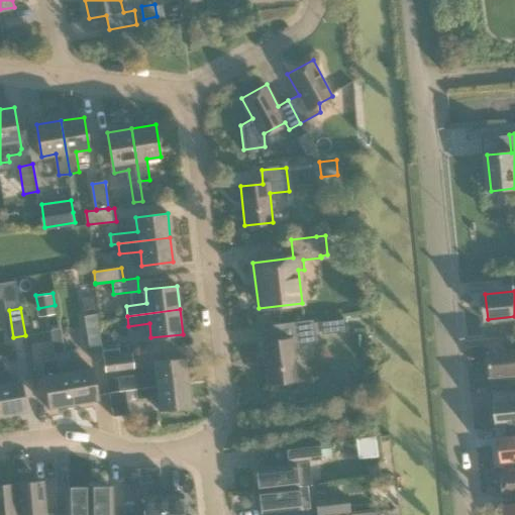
[(85,316),(90,346),(102,344),(98,314),(85,316)]
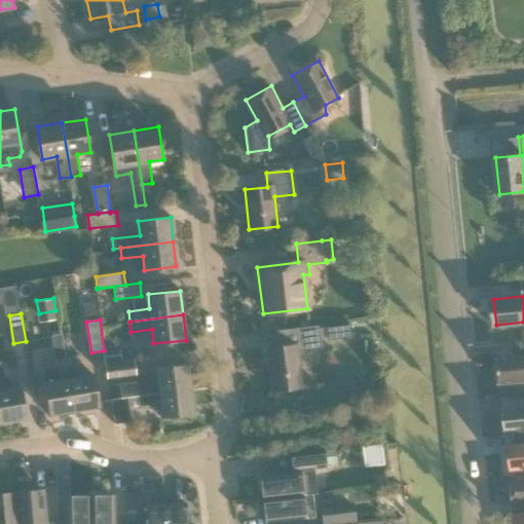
[(328,339),(339,338),(338,325),(326,326),(328,339)]
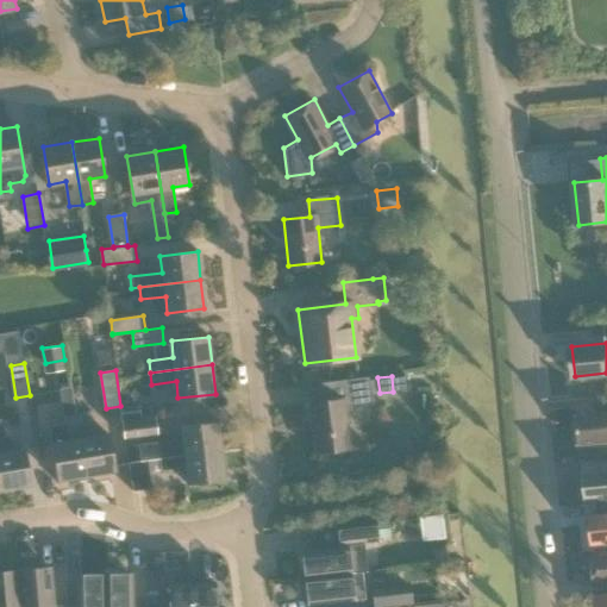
[(346,402),(371,400),(369,377),(321,383),(324,401),(311,402),(317,452),(351,448),(346,402)]
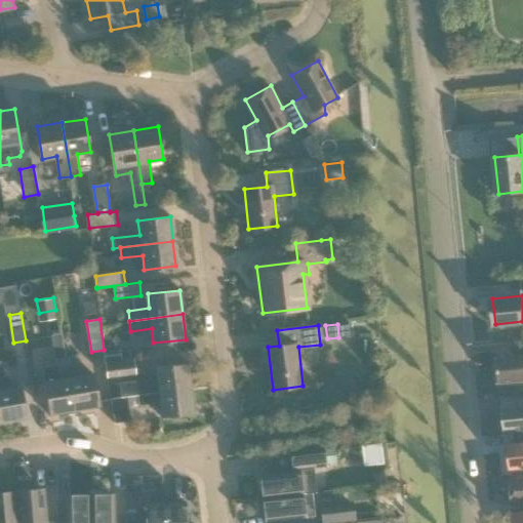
[(107,362),(122,360),(121,348),(105,350),(107,362)]
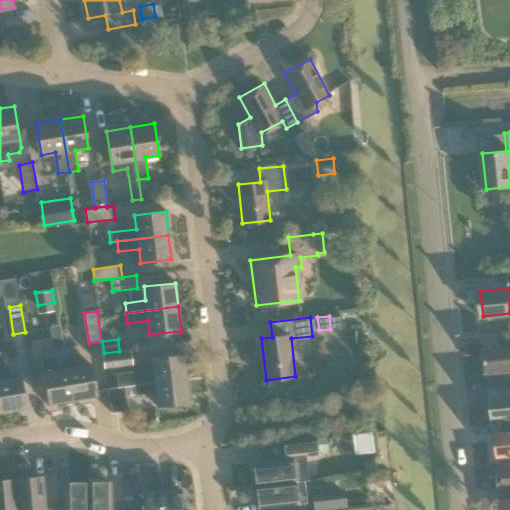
[(509,345),(486,348),(488,372),(509,369),(509,345)]
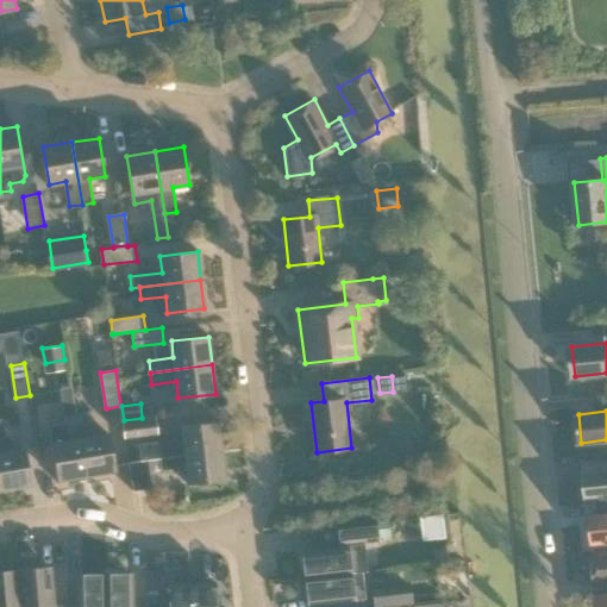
[(88,412),(76,413),(87,474),(116,469),(110,432),(92,436),(88,412)]
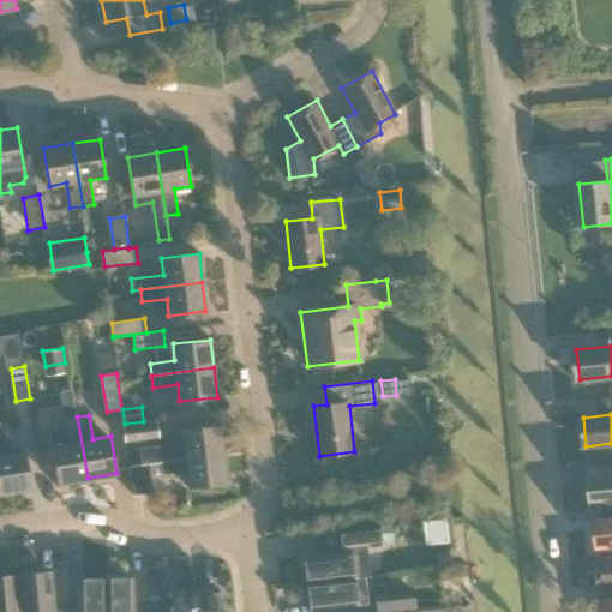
[(88,478),(77,417),(66,419),(67,426),(51,429),(59,483),(88,478)]
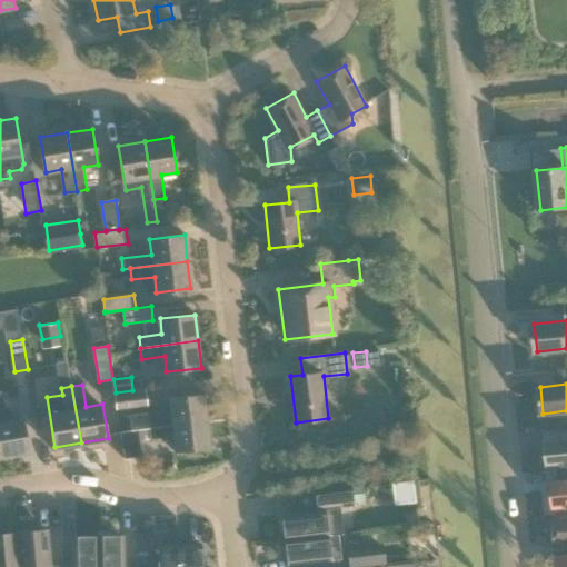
[(116,393),(118,408),(148,405),(146,388),(132,390),(116,393)]
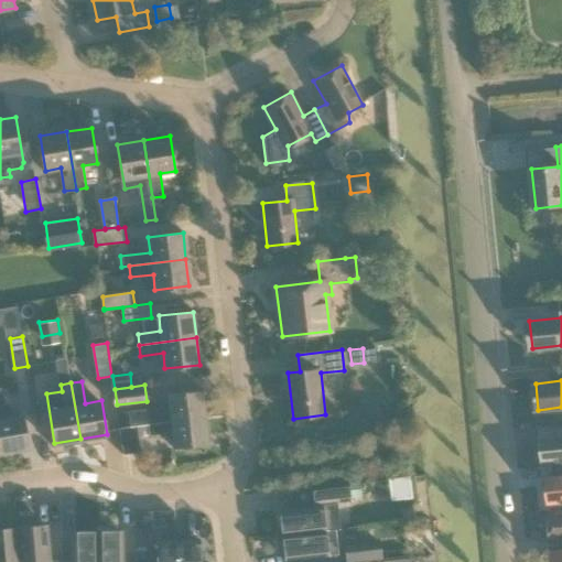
[(132,424),(149,422),(183,418),(206,415),(203,389),(168,393),(170,409),(164,409),(164,406),(130,410),(132,424)]
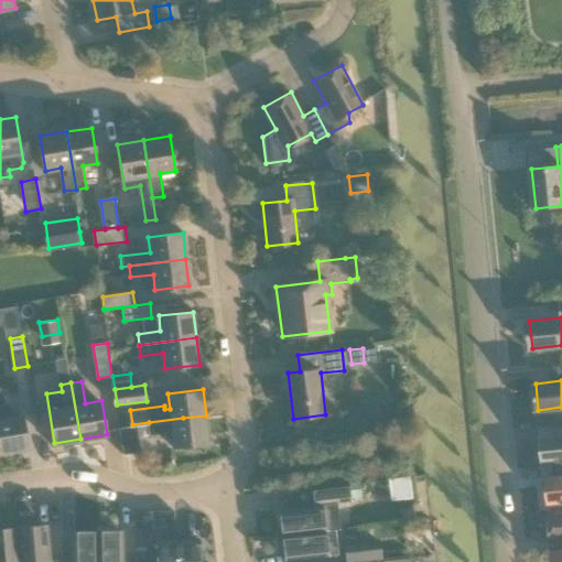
[(0,393),(0,443),(1,452),(30,447),(23,413),(9,415),(4,393),(0,393)]
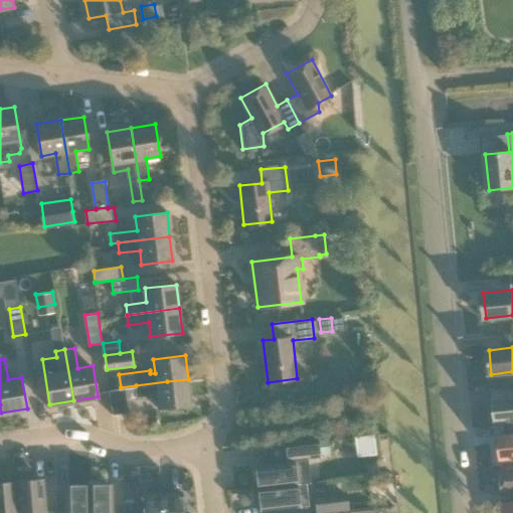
[(188,379),(167,381),(136,385),(137,396),(158,394),(160,406),(190,402),(188,379)]
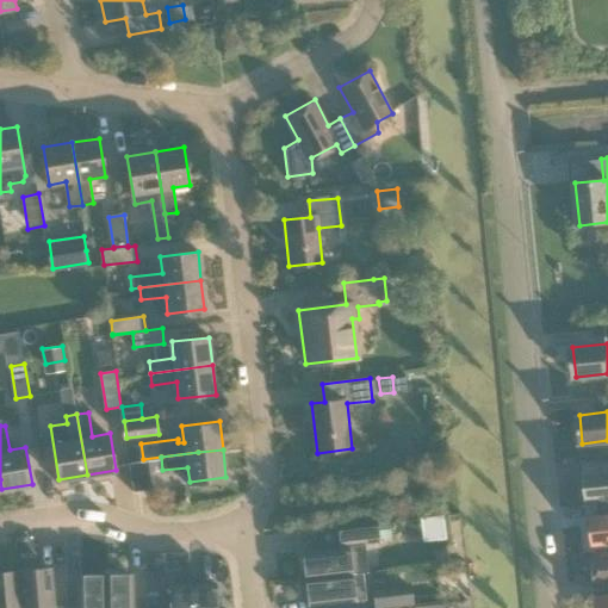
[(131,463),(135,490),(153,488),(149,460),(131,463)]
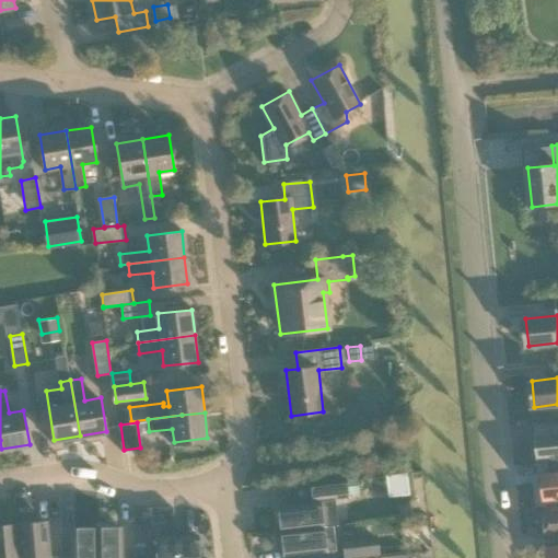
[(542,458),(548,458),(557,456),(557,431),(539,433),(542,458)]
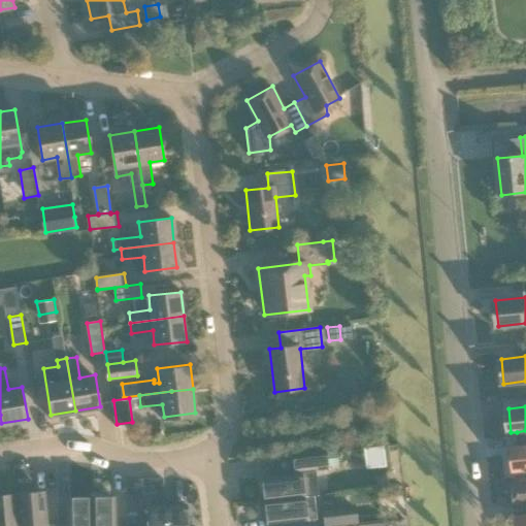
[(518,445),(513,446),(515,471),(525,469),(525,430),(517,432),(518,445)]
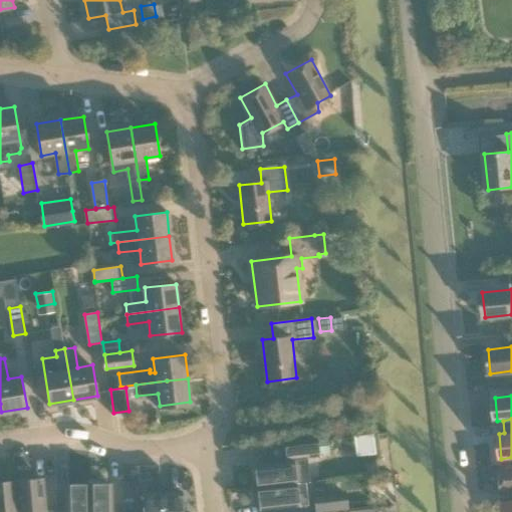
[(316,440),(284,444),(286,460),(293,459),(308,457),(318,456),(316,440)]
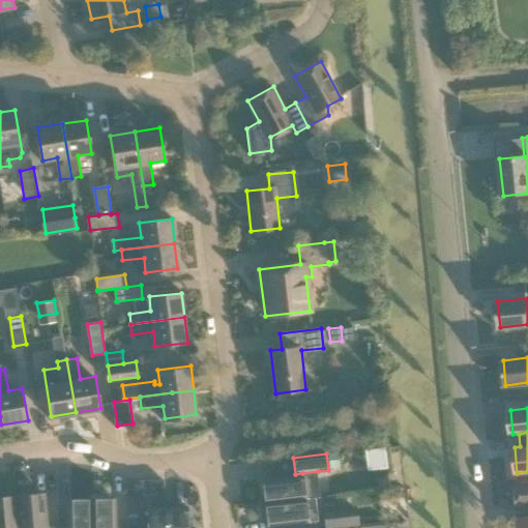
[(295,474),(262,477),(265,501),(304,497),(317,496),(321,495),(318,471),(302,473),(295,474)]
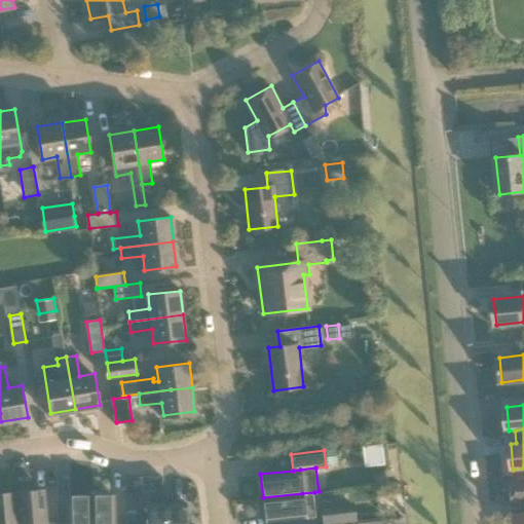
[(126,492),(143,492),(143,476),(126,477),(126,492)]
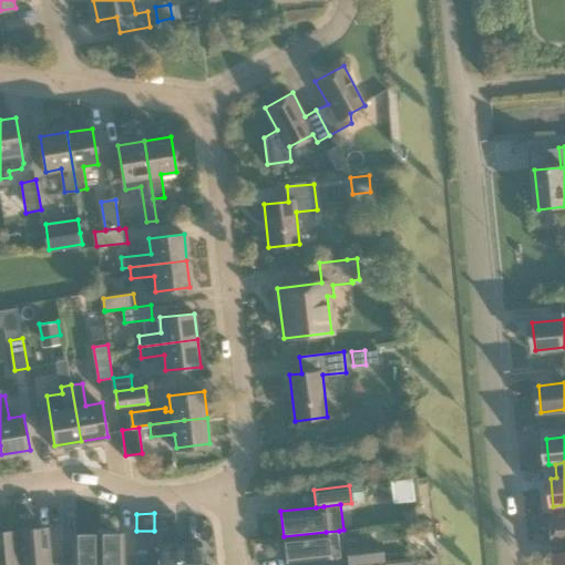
[(564,513),(554,515),(556,542),(564,540),(564,513)]
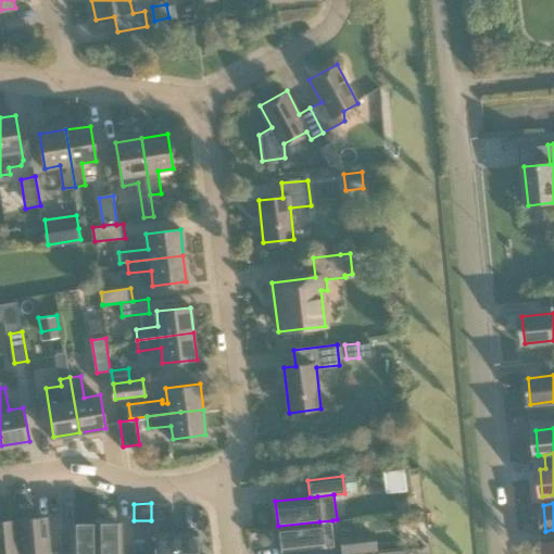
[(50,553),(48,518),(19,520),(21,553),(50,553)]
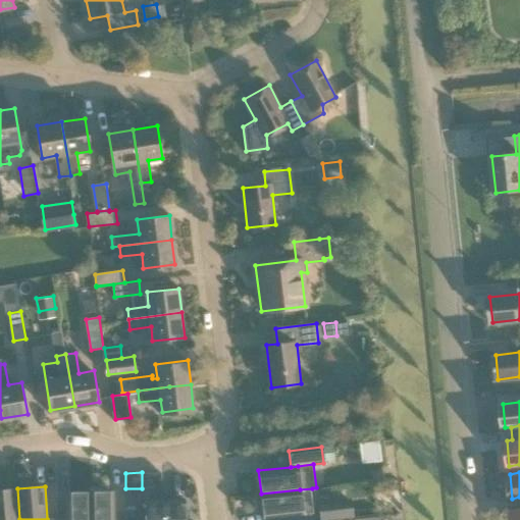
[(0,489),(0,519),(19,519),(17,488),(0,489)]
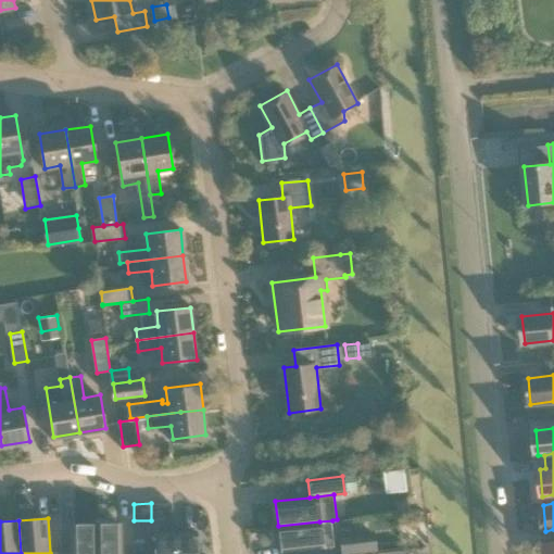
[(319,521),(278,526),(281,552),(335,545),(332,520),(319,521)]
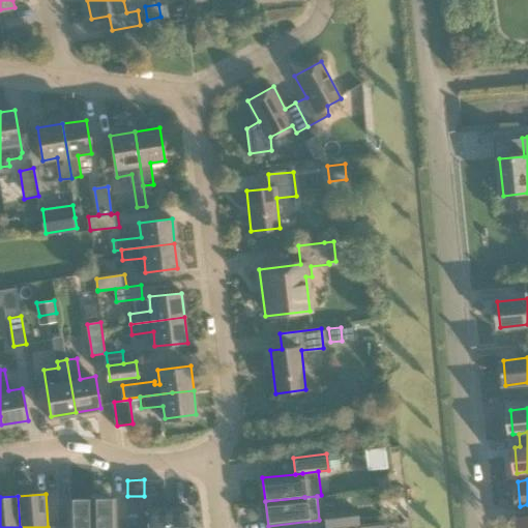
[(91,527),(91,499),(67,500),(67,527),(91,527)]
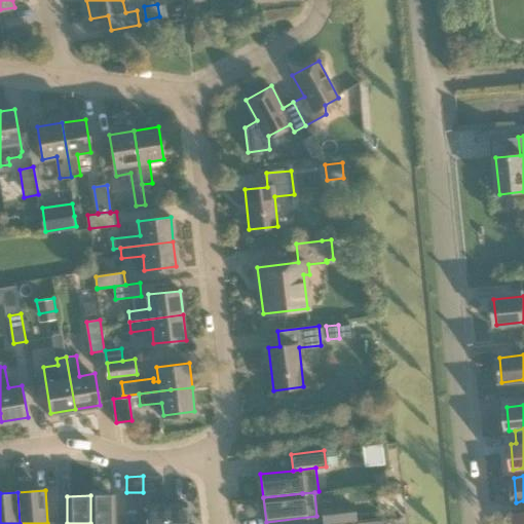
[(115,523),(114,495),(90,495),(90,523),(115,523)]
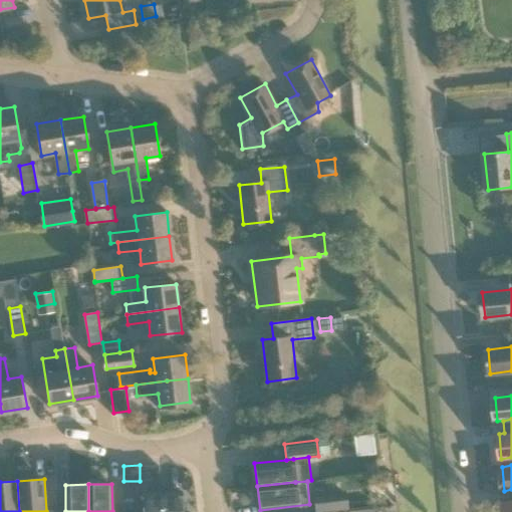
[(138,511),(138,485),(124,485),(124,511),(138,511)]
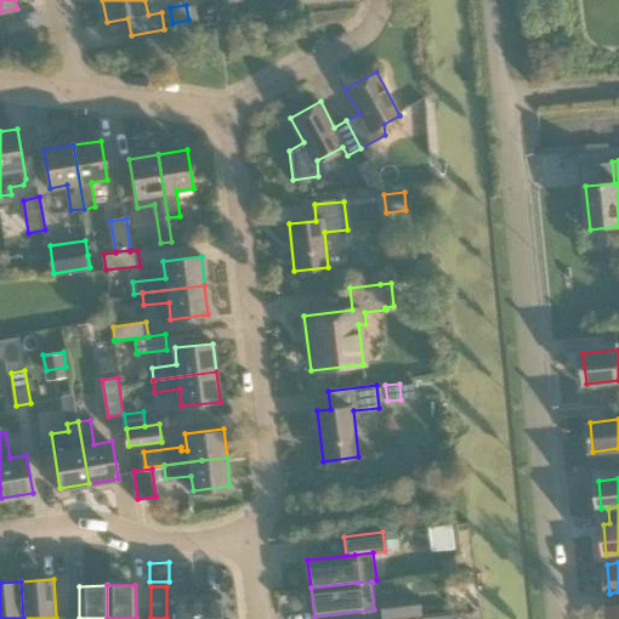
[(415,592),(380,596),(382,618),(418,614),(415,592)]
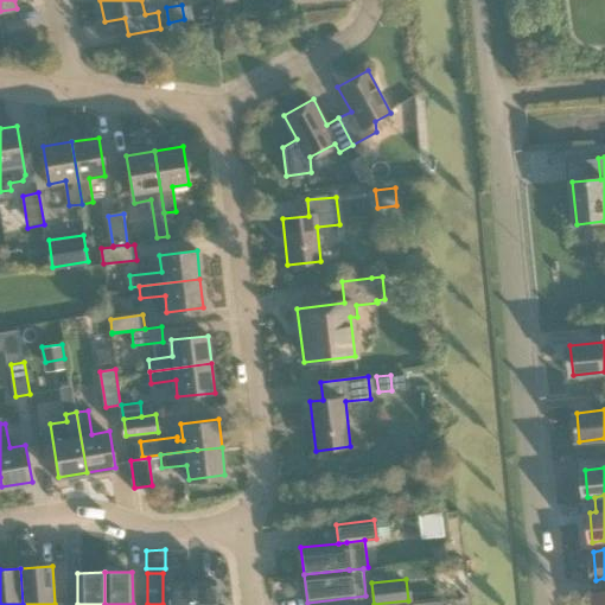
[(169,580),(169,604),(215,604),(215,580),(169,580)]
